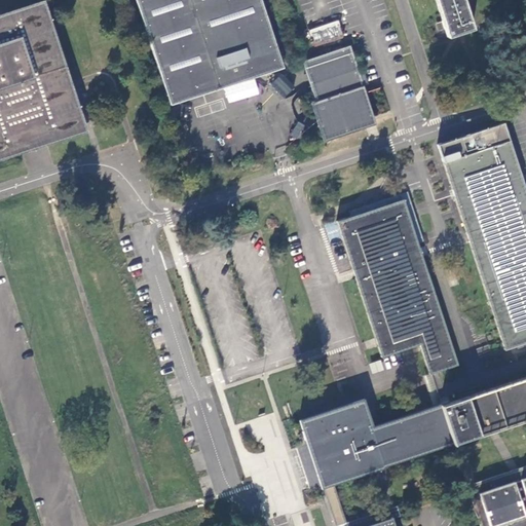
[(0,159),(16,154),(23,153),(35,149),(48,144),(87,132),(77,97),(73,84),(71,80),(54,26),(52,21),(50,16),(44,0),(41,0),(0,13),(0,159)]
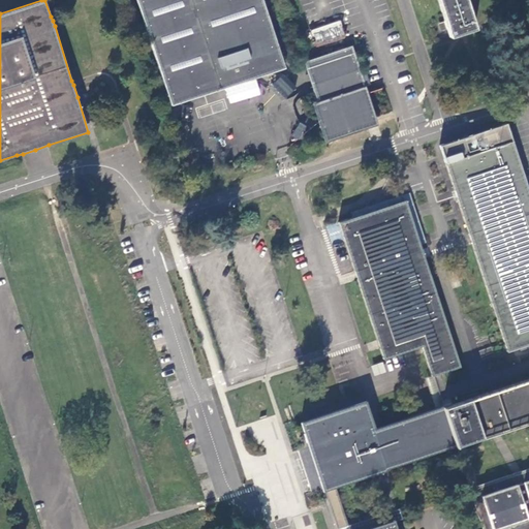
[(241,81),(273,70),(271,64),(274,63),(283,60),(262,0),(137,0),(172,105),(201,96),(200,94),(199,88),(201,87),(211,84),(239,74),(241,81)]
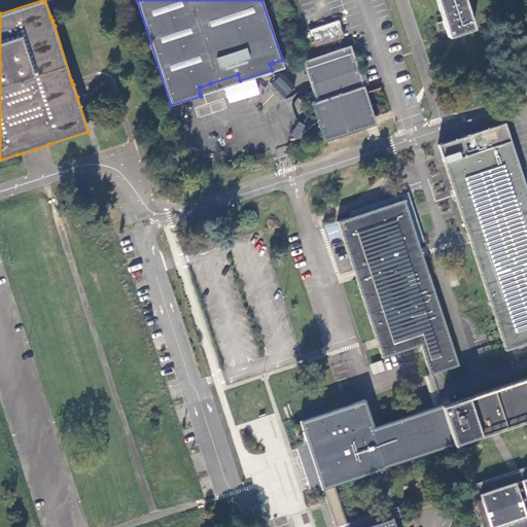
[(435,0),(448,36),(461,32),(476,27),(466,0),(435,0)]
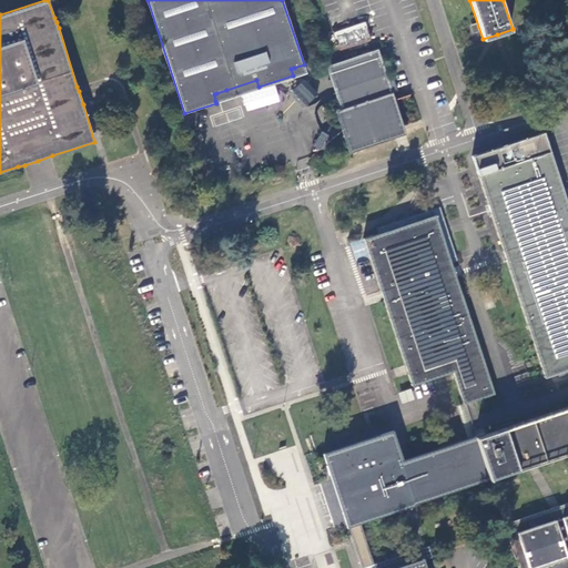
[(388,80),(378,49),(332,63),(327,64),(331,73),(333,82),(338,97),(343,109),(337,111),(343,128),(344,132),(345,137),(351,152),(386,140),(395,138),(387,113),(386,111),(392,109),(397,108),(392,92),(397,90),(394,79),(388,80)]
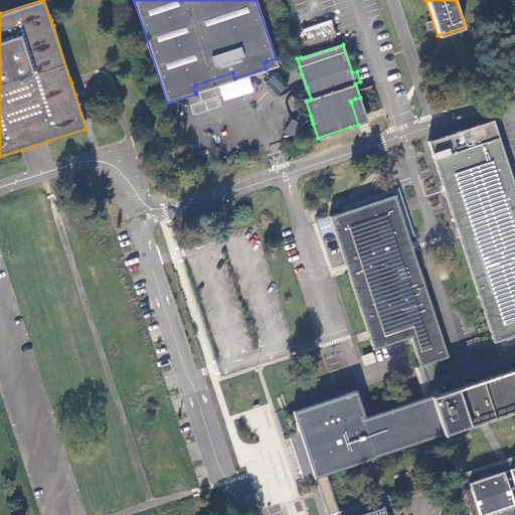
[(264,62),(266,68),(277,64),(276,58),(267,61),(264,62)]
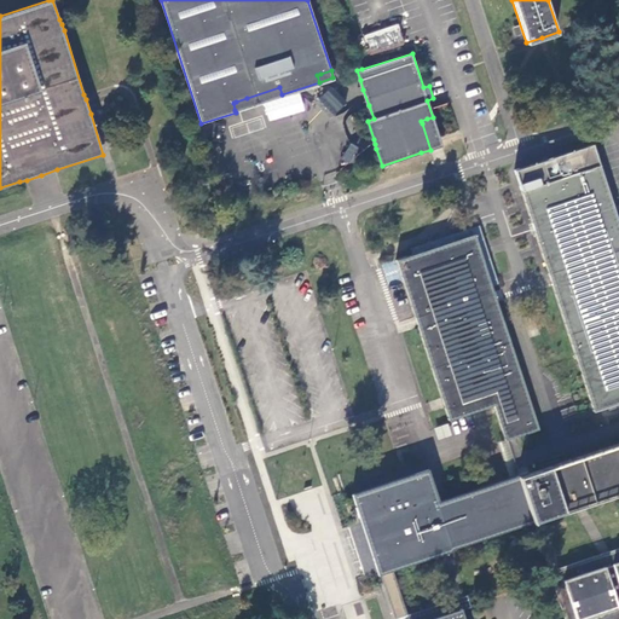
[(235,110),(282,94),(279,87),(247,98),(236,102),(233,103),(235,110)]
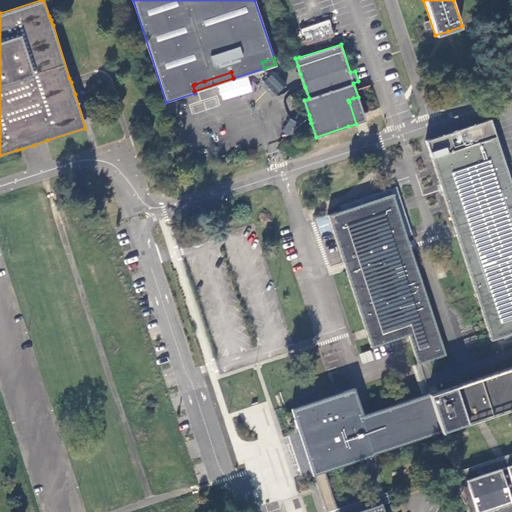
[(283,132),(292,136),(298,122),(289,118),(283,132)]
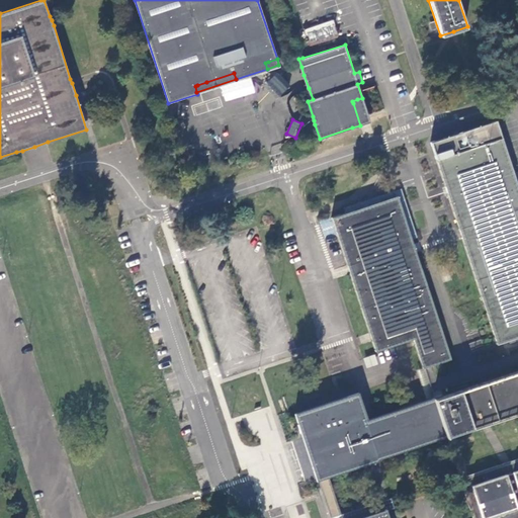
[(459,133),(431,142),(459,229),(463,240),(481,297),(482,301),(484,306),(496,344),(517,336),(517,184),(515,174),(498,120),(459,133)]
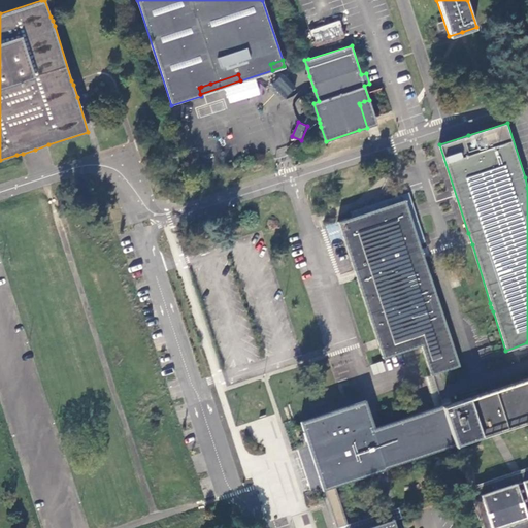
[(422,345),(431,375),(433,375),(437,373),(441,372),(460,366),(424,257),(423,253),(421,248),(405,199),(383,207),(372,210),(360,215),(337,222),(354,272),(356,277),(377,342),(383,359),(415,348),(422,345)]
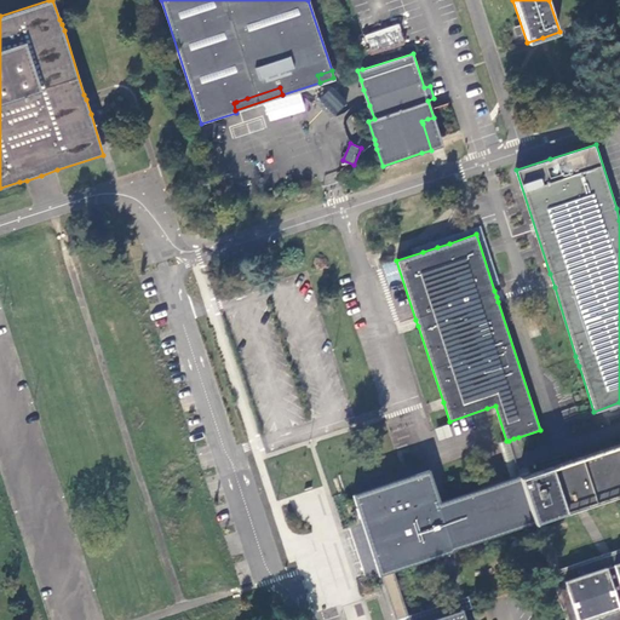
[(440,438),(451,435),(448,425),(437,429),(440,438)]
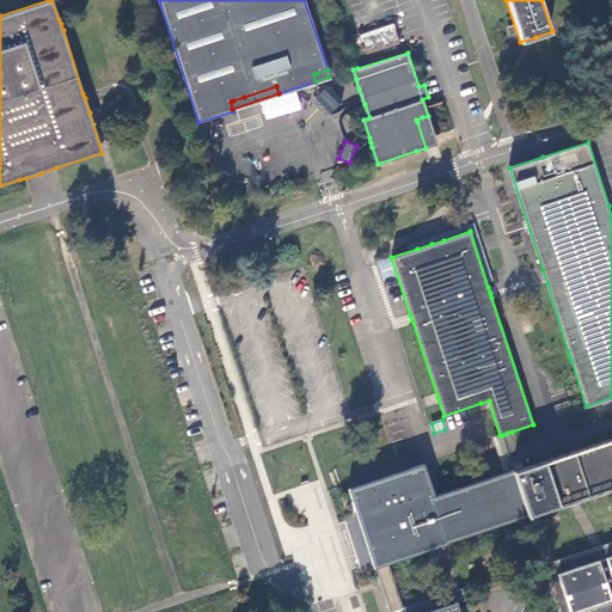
[(502,435),(500,435),(493,438),(505,473),(514,470),(502,435)]
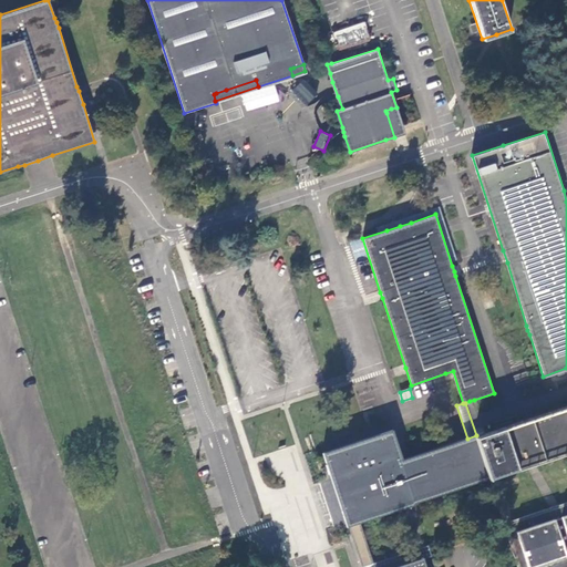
[(485,468),(488,477),(490,477),(494,476),(498,474),(526,465),(531,463),(535,462),(566,451),(566,405),(481,434),(476,435),(485,468)]
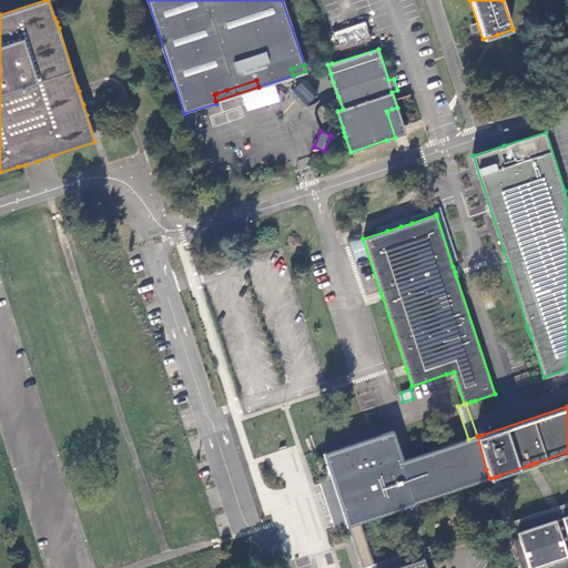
[(489,478),(486,469),(477,436),(468,439),(457,443),(415,457),(409,458),(403,460),(393,430),(376,436),(373,436),(371,437),(323,453),(332,479),(345,520),(347,527),(350,527),(354,525),(361,523),(406,508),(411,507),(414,505),(416,503),(489,478)]
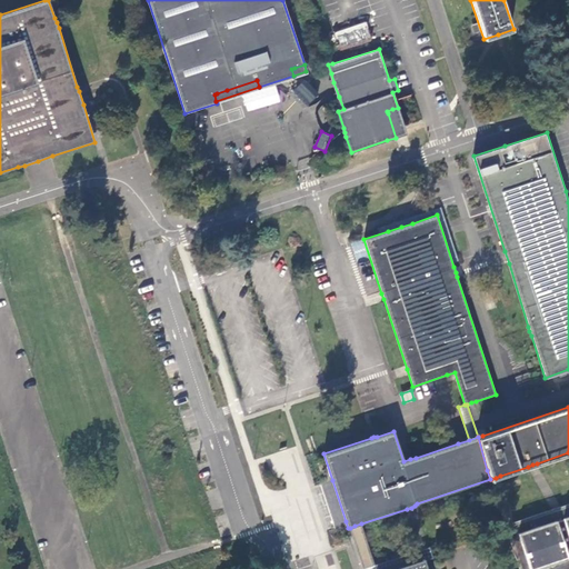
[(568,568),(568,503),(561,507),(557,508),(553,509),(512,522),(506,525),(520,568),(568,568)]
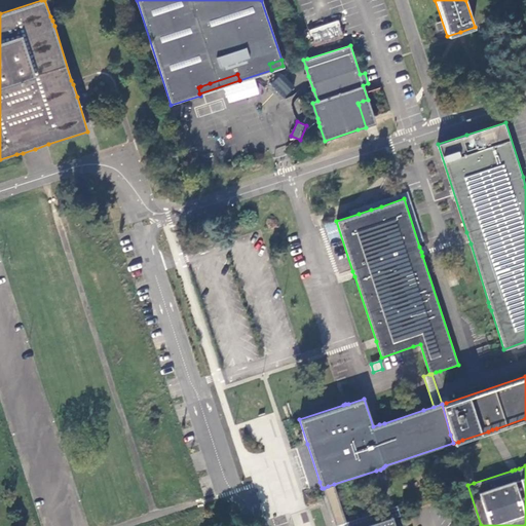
[(365,525),(393,518),(401,516),(400,513),(400,511),(399,509),(398,505),(397,505),(392,506),(388,509),(346,522),(334,484),(328,486),(324,488),(335,525),(365,525)]
